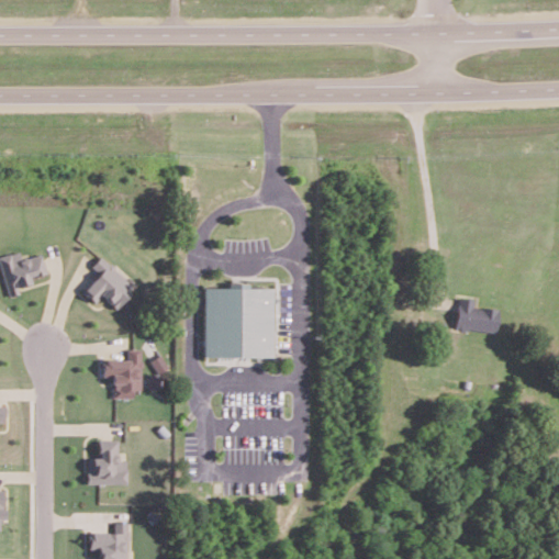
[(48,276),(43,256),(24,260),(22,253),(0,258),(0,264),(9,299),(21,295),(19,289),(33,284),(32,280),(48,276)]
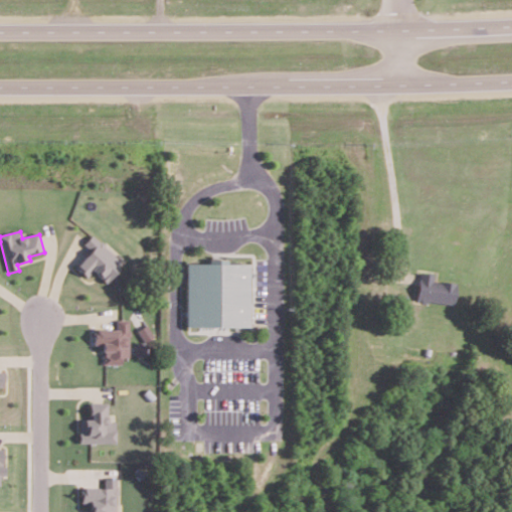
[(108,284),(125,265),(94,236),(84,246),(92,252),(77,268),(90,278),(95,273),(108,284)]
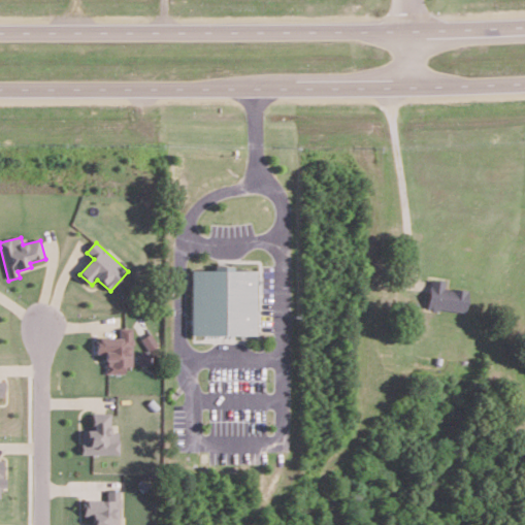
[(258,336),(258,271),(234,271),(234,270),(193,271),(193,337),(258,336)]
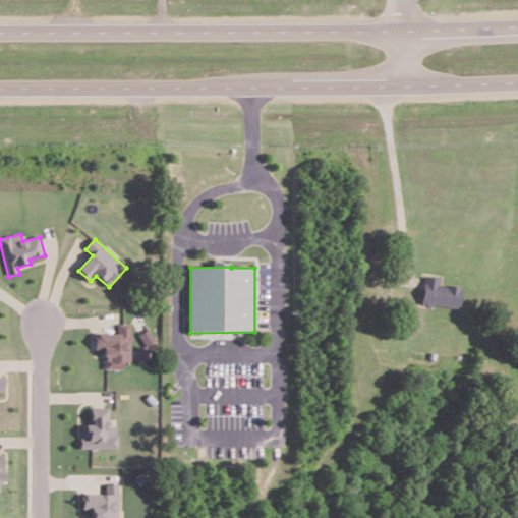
[(423,306),(462,311),(465,288),(441,285),(442,279),(427,277),(423,306)]
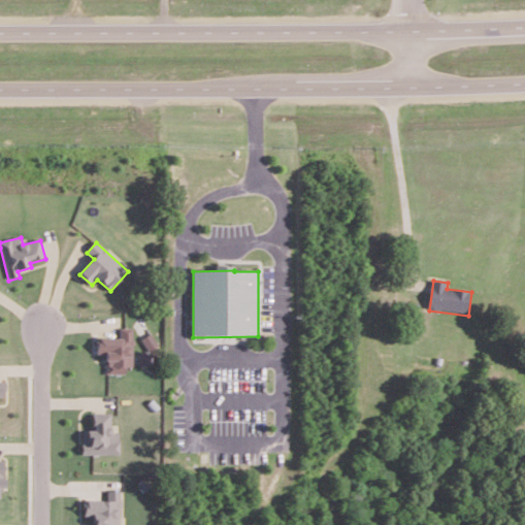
[(127,375),(127,368),(134,368),(134,330),(121,330),(121,339),(98,339),(98,354),(107,354),(107,375),(127,375)]
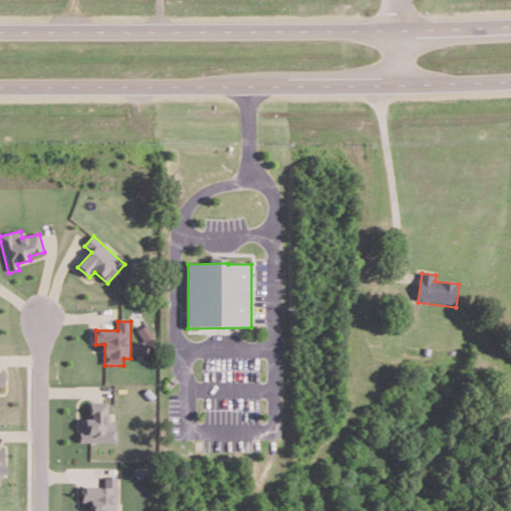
[(81,444),(117,444),(117,423),(109,423),(109,404),(91,404),(91,420),(81,420),(81,444)]
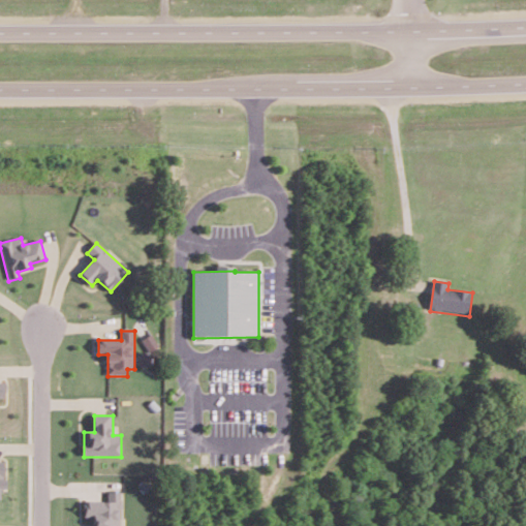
[(121,525),(122,493),(109,493),(109,503),(86,503),(86,518),(95,518),(95,525),(121,525)]
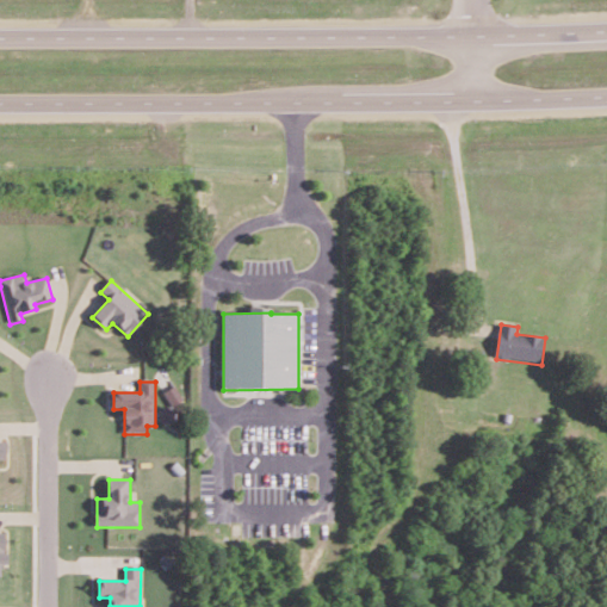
All buildings are outlined.
